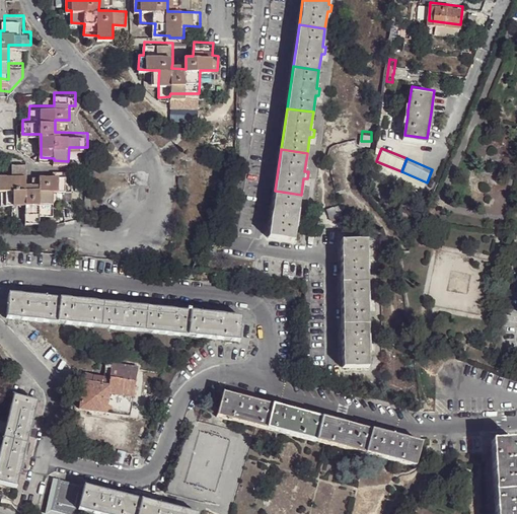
[(27,187),(27,181),(27,161),(13,160),(13,173),(0,172),(0,188),(3,188),(3,202),(27,202),(27,219),(42,220),(42,211),(56,211),(56,187),(73,188),(74,172),(69,172),(69,167),(54,167),(54,172),(41,172),(41,182),(41,188),(27,187)]
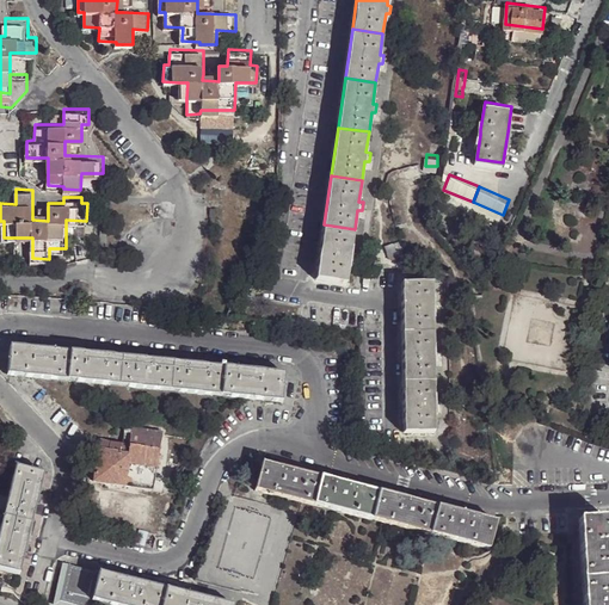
[(503,215),(473,202),(471,207),(478,211),(478,213),(499,222),(503,215)]
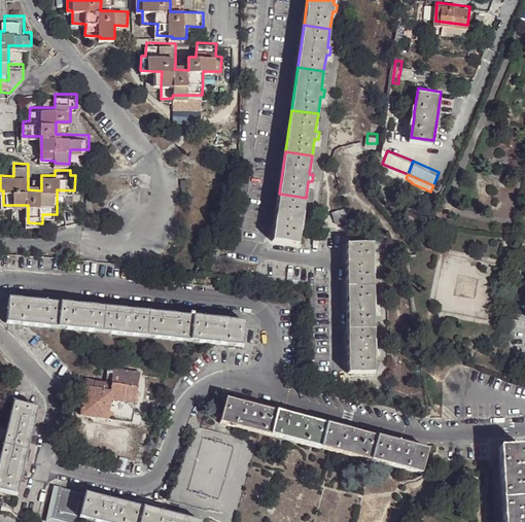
[(136,175),(134,187),(146,188),(148,176),(136,175)]
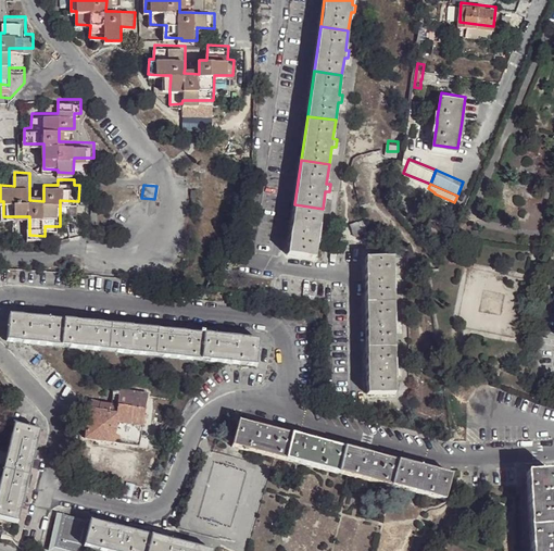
[(323,209),(294,204),(288,250),(316,254),(319,235),(323,236),(324,228),(320,227),(323,209)]
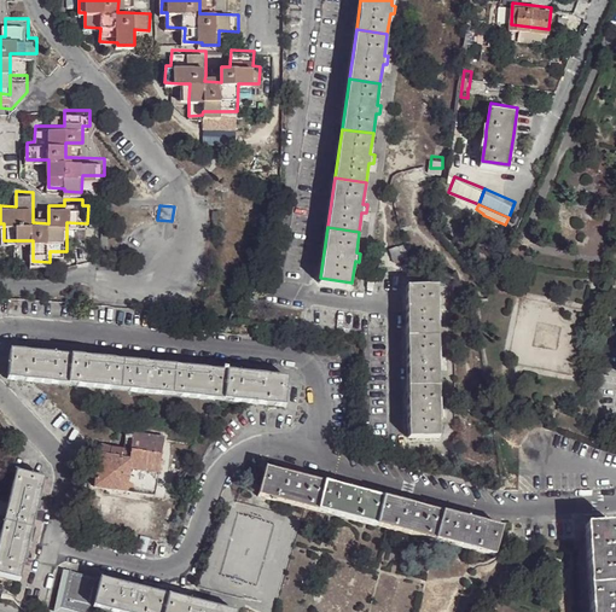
[(390,244),(395,257),(406,254),(401,240),(390,244)]
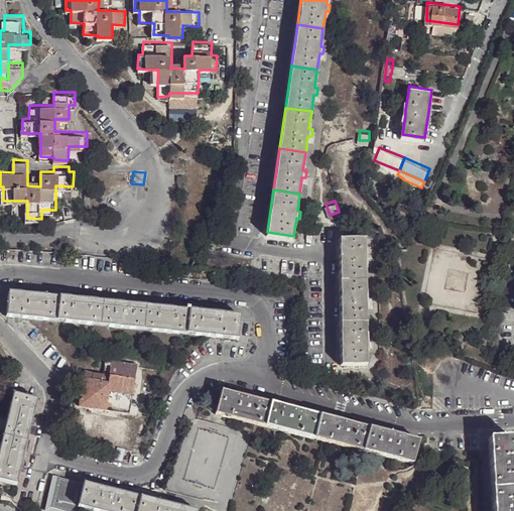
[(341,235),(341,278),(368,278),(367,261),(371,261),(371,253),(367,253),(367,235),(341,235)]
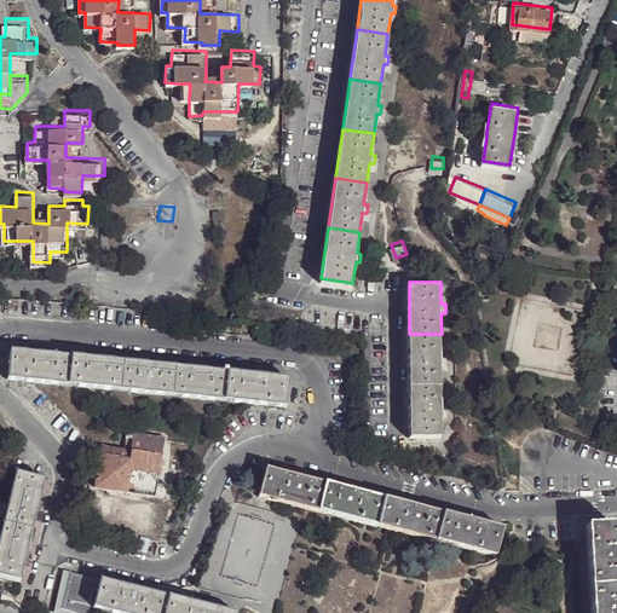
[(409,334),(409,383),(442,383),(442,364),(444,364),(444,356),(442,356),(442,334),(409,334)]
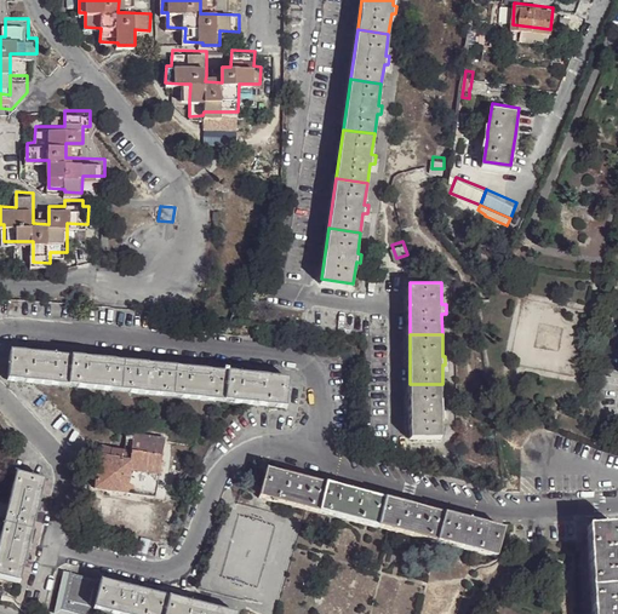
[(10,345),(6,374),(285,402),(289,373),(173,362),(10,345)]
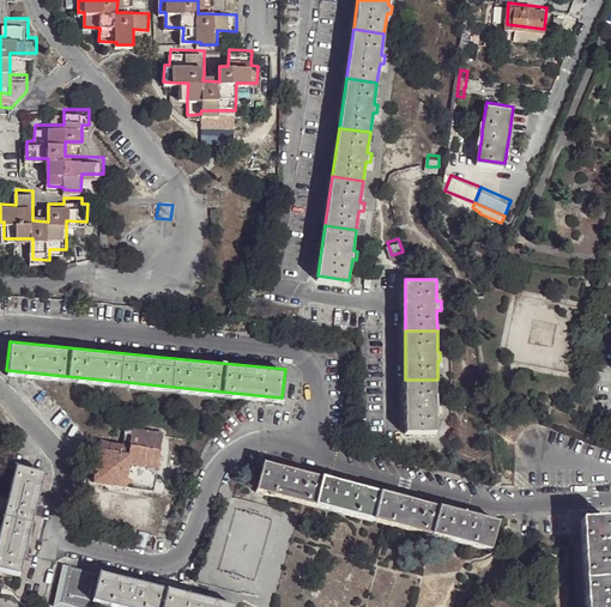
[(437,380),(405,380),(406,430),(437,430),(437,410),(440,410),(440,401),(437,401),(437,380)]
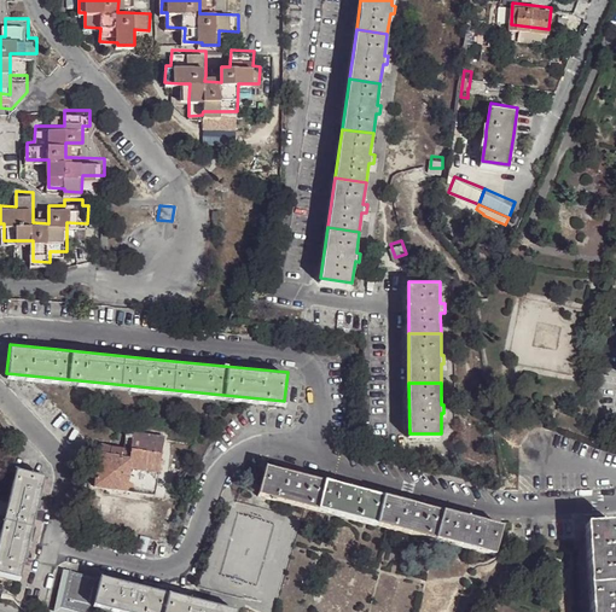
[(102,441),(96,482),(156,490),(164,431),(127,425),(125,443),(102,441)]
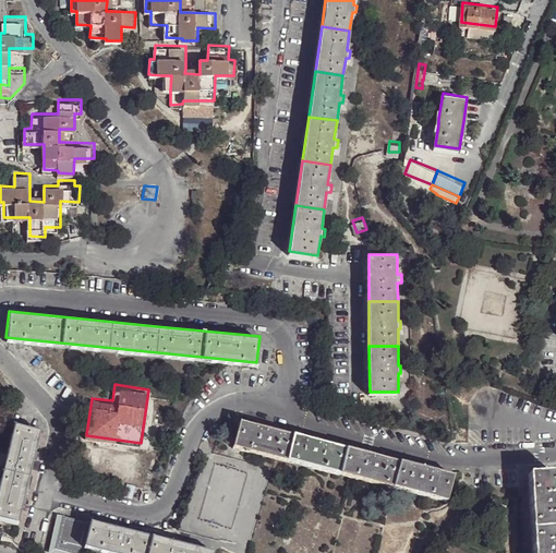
[(245,433),(242,445),(443,496),(448,497),(454,471),(239,418),(236,431),(245,433)]
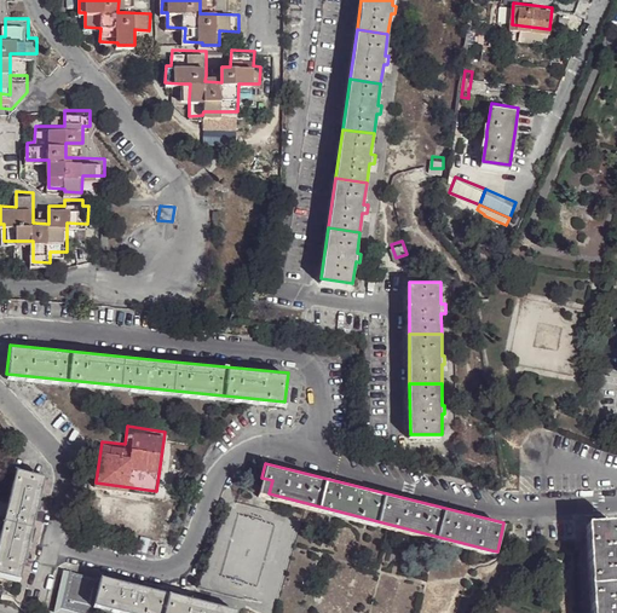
[(17,468),(0,538),(0,571),(19,576),(45,474),(17,468)]
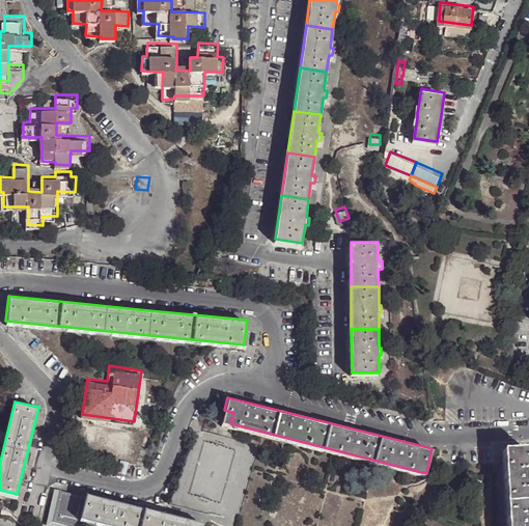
[(222,421),(230,423),(233,412),(224,410),(222,421)]
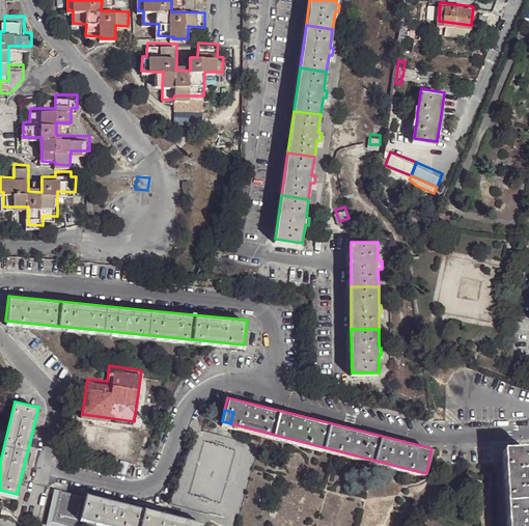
[(507,525),(528,525),(528,446),(503,447),(507,525)]
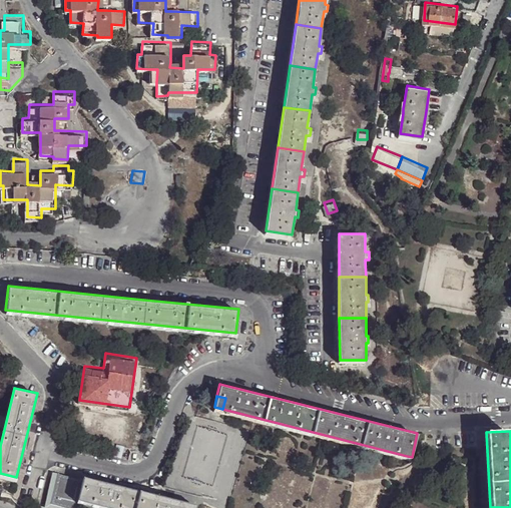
[(52,468),(44,505),(54,507),(78,507),(79,507),(52,500),(58,470),(52,468)]
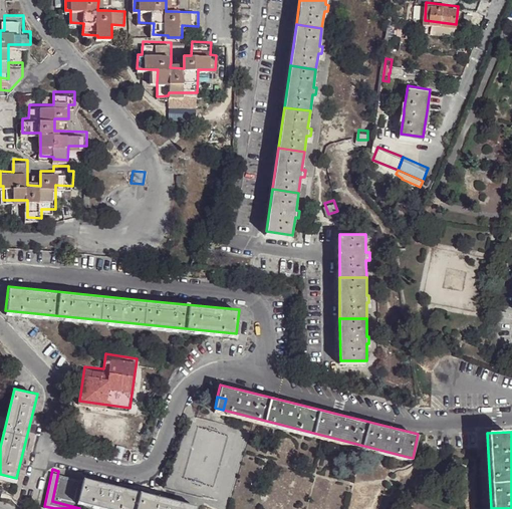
[(84,477),(58,471),(52,501),(79,508),(81,500),(79,500),(84,477)]
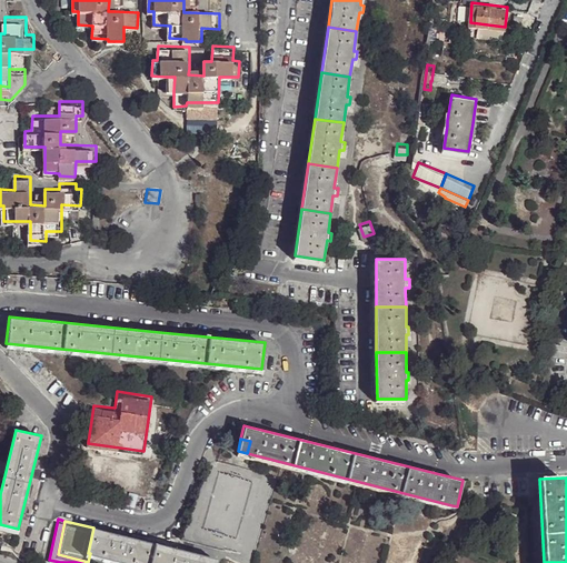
[(88,553),(90,553),(130,562),(217,562),(219,558),(93,528),(88,553)]
